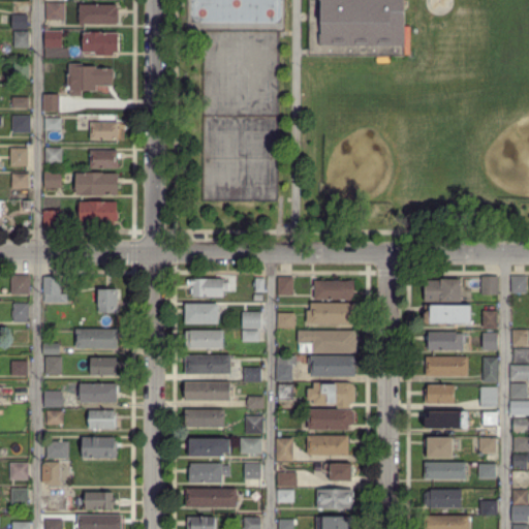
[(320,44),(320,35),(320,0),(403,0),(403,44),(320,44)]
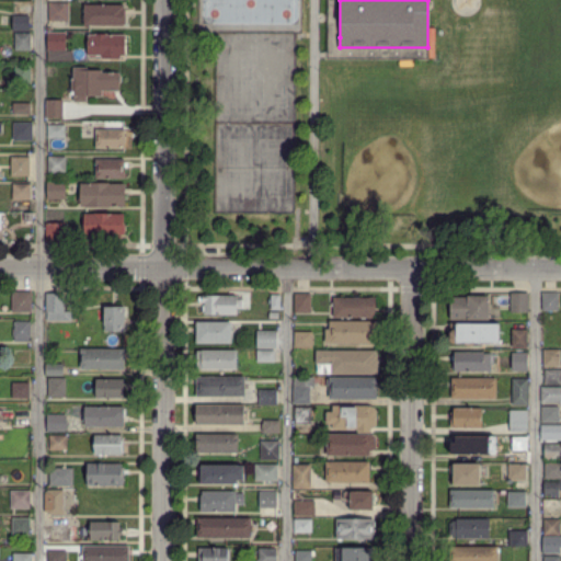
[(48,21),(48,3),(68,2),(68,20),(48,21)]
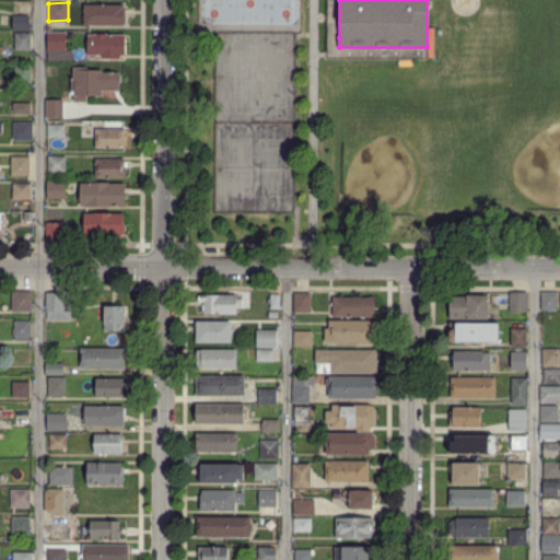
[(84,26),(84,6),(121,6),(121,9),(124,9),(125,26),(84,26)]
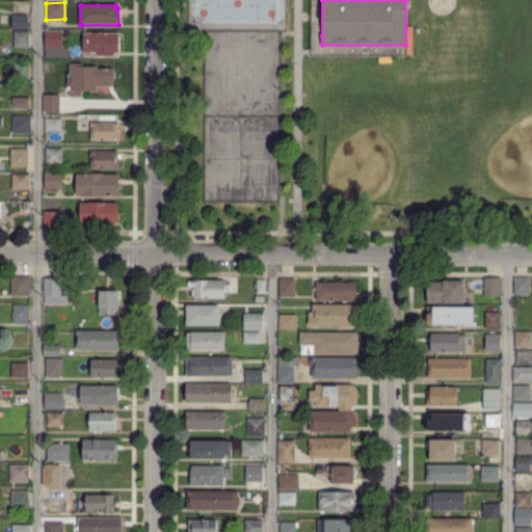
[(12,29),(11,16),(27,16),(27,29),(12,29)]
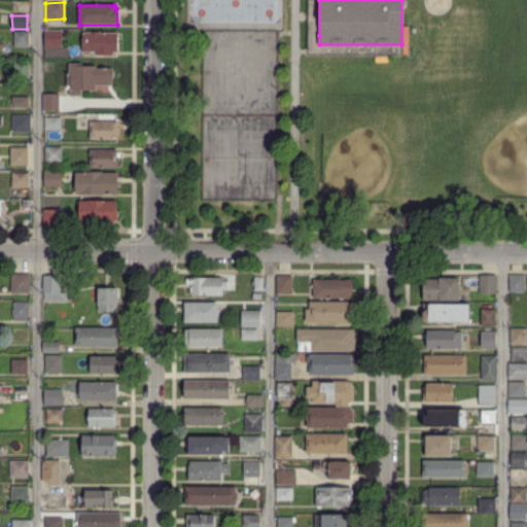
[(44,47),(44,31),(62,31),(62,46),(44,47)]
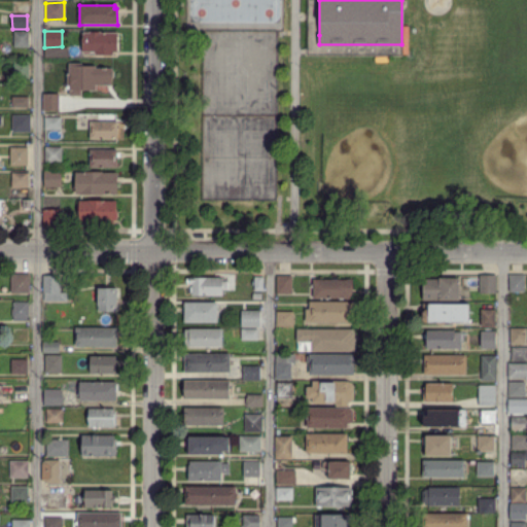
[(13,46),(13,32),(29,32),(28,46),(13,46)]
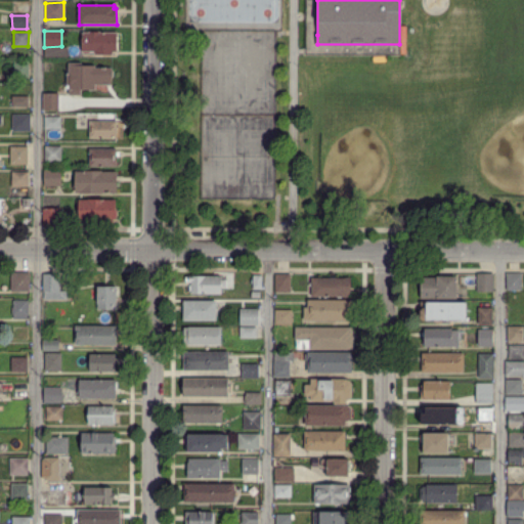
[(113,55),(93,55),(93,53),(82,53),(82,33),(89,33),(89,32),(100,32),(100,33),(119,34),(118,53),(113,53),(113,55)]
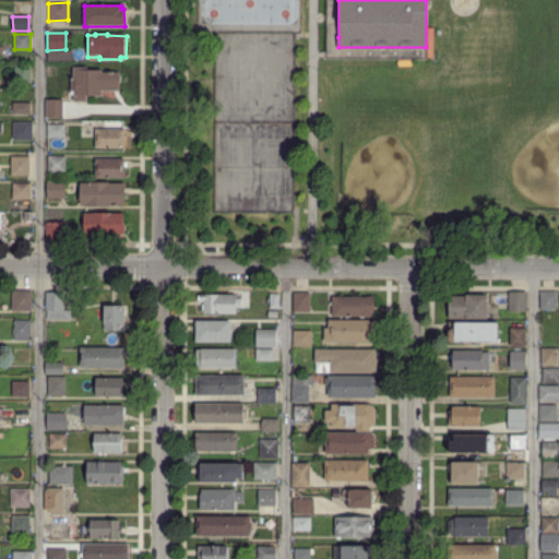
[(75,95),(74,79),(73,79),(73,67),(86,68),(86,70),(103,70),(103,73),(118,73),(118,95),(75,95)]
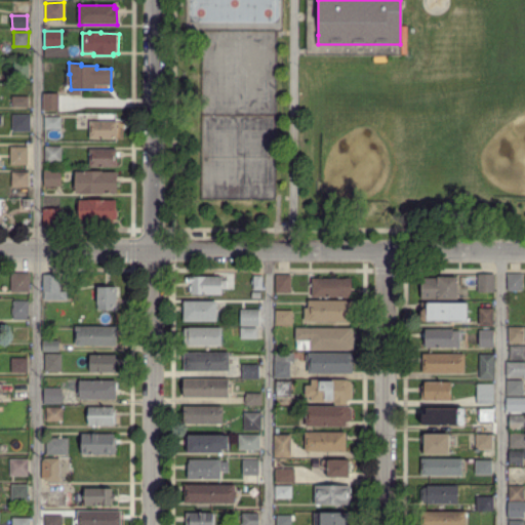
[(56,110),(44,110),(44,94),(56,94),(56,110)]
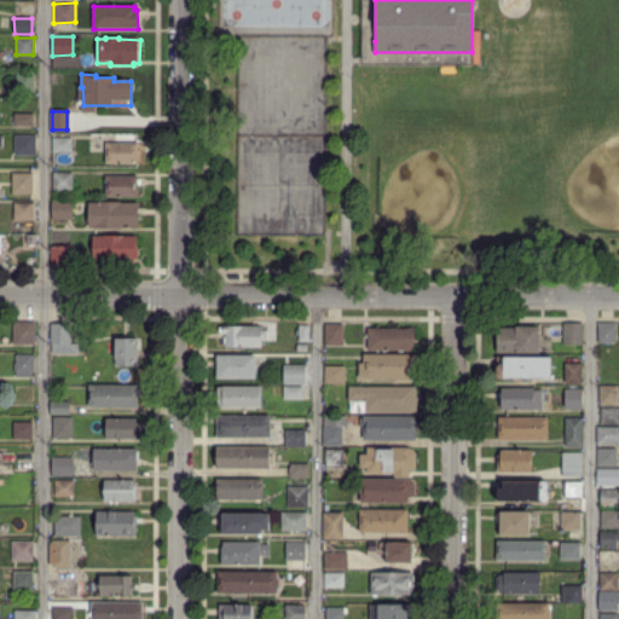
[(33,126),(15,125),(15,115),(33,115),(33,126)]
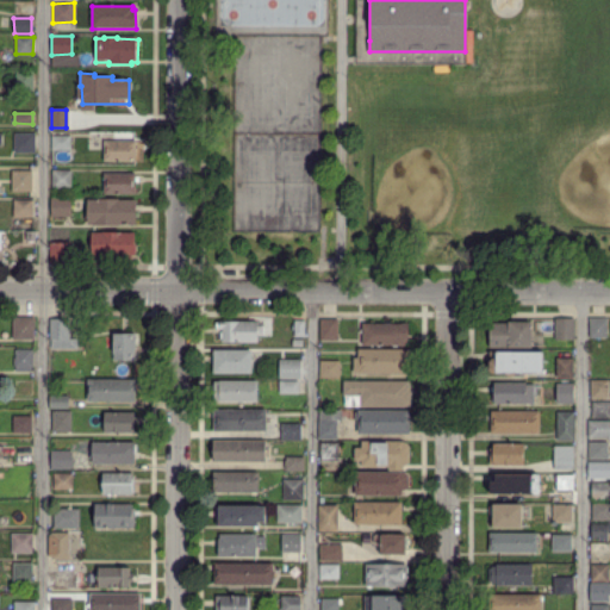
[(33,153),(14,151),(13,134),(33,134),(33,153)]
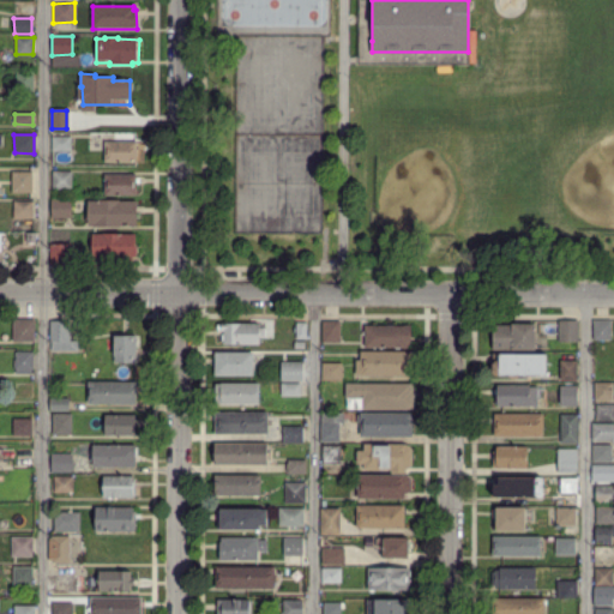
[(68,150),(52,150),(52,138),(68,138),(68,150)]
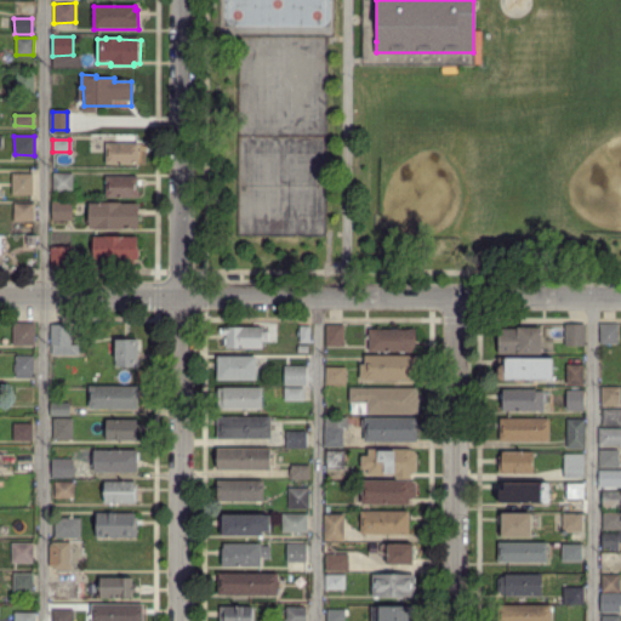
[(106,164),(106,144),(137,144),(137,164),(106,164)]
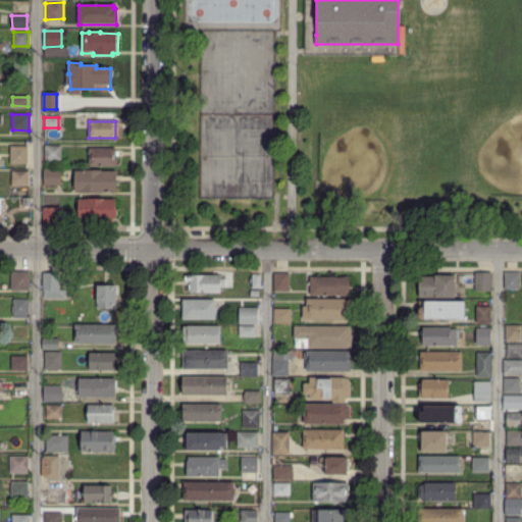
[(25,162),(9,162),(9,147),(25,147),(25,162)]
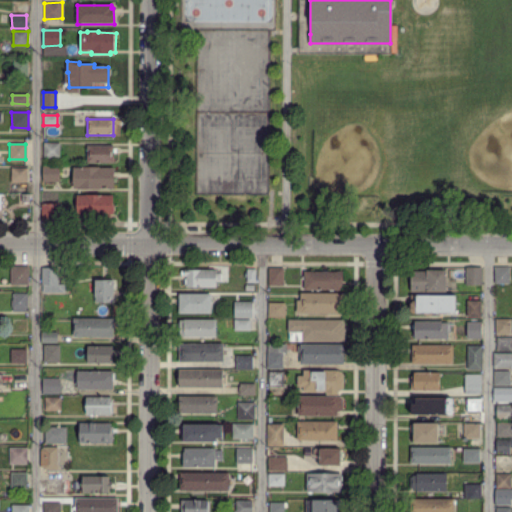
[(45,158),(45,144),(60,144),(59,157),(45,158)]
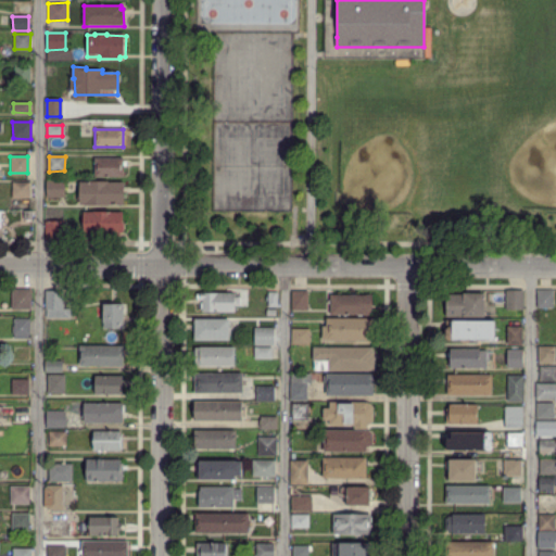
[(96,176),(96,159),(123,158),(123,176),(96,176)]
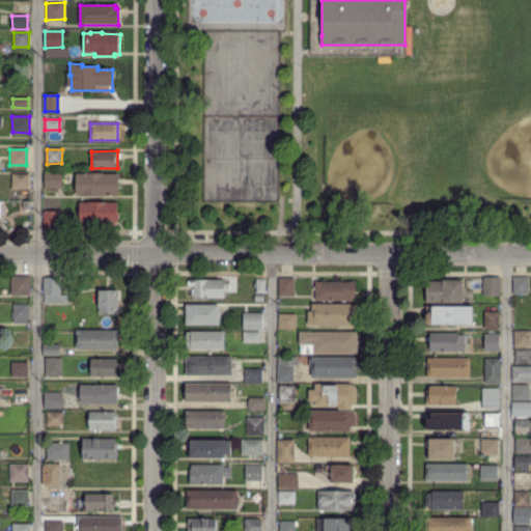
[(45,188),(44,173),(60,173),(61,188),(45,188)]
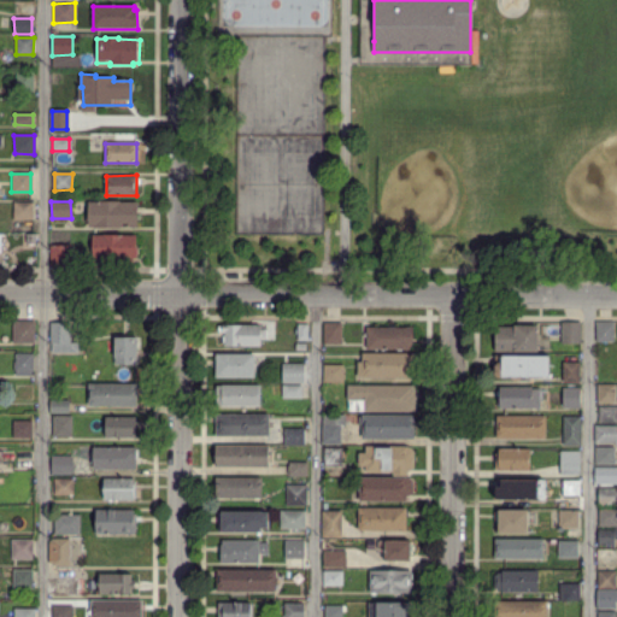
[(89,228),(89,203),(101,203),(101,201),(119,201),(119,203),(136,201),(136,228),(89,228)]
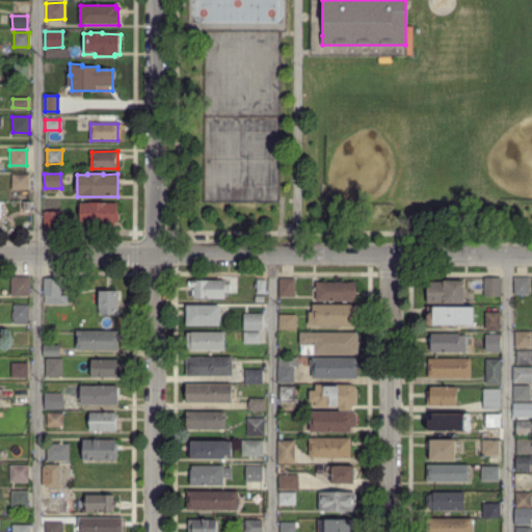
[(27,189),(11,189),(11,180),(10,180),(10,175),(27,175),(27,189)]
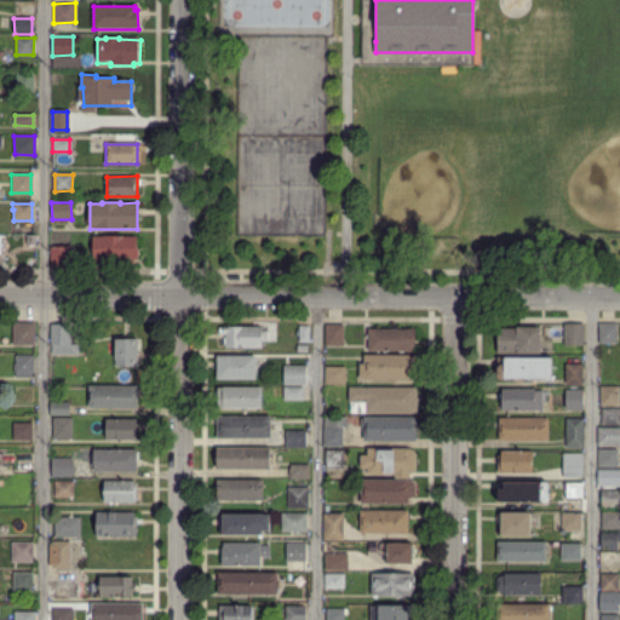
[(116,267),(110,265),(110,262),(95,263),(95,259),(93,259),(93,236),(104,236),(104,235),(124,235),(124,239),(137,237),(137,260),(135,260),(135,263),(120,263),(120,265),(116,267)]
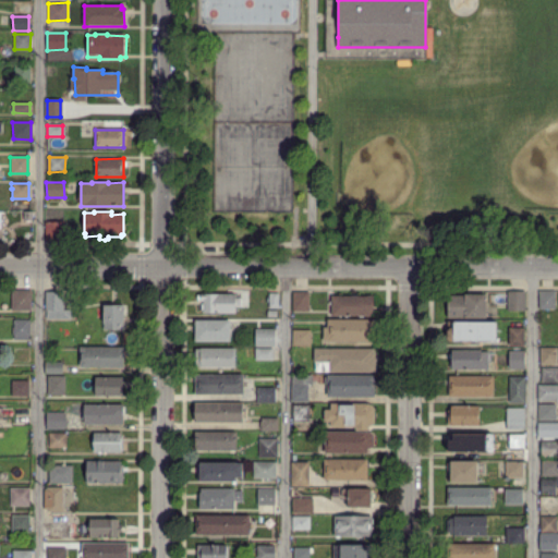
[(61,242),(47,242),(47,223),(61,223),(61,242)]
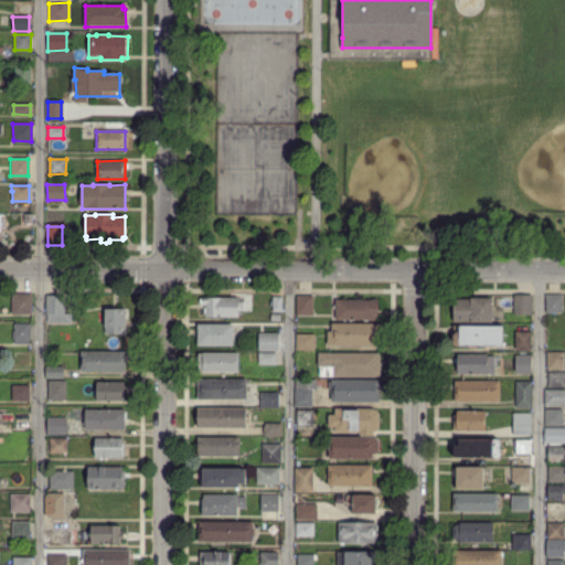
[(30,313),(12,313),(12,295),(30,295),(30,313)]
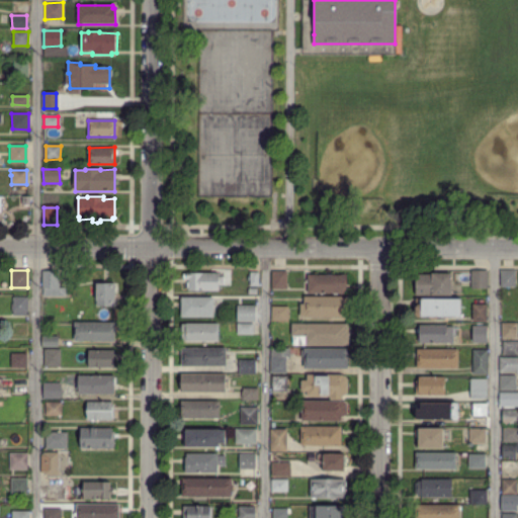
[(272,288),(272,271),(286,272),(285,288),(272,288)]
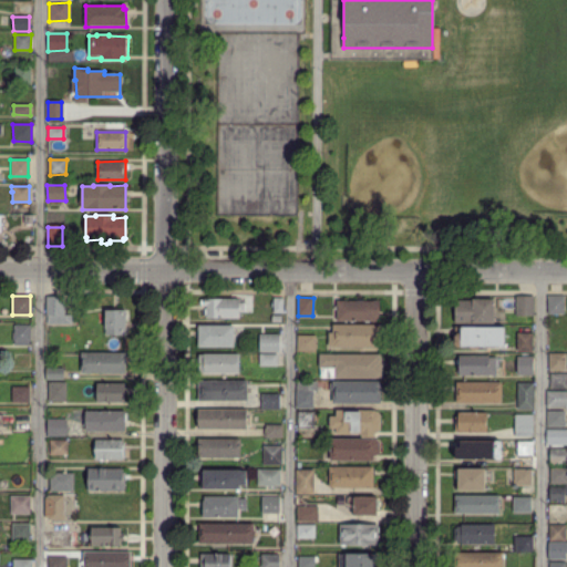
[(515,297),(534,297),(534,316),(516,316),(515,297)]
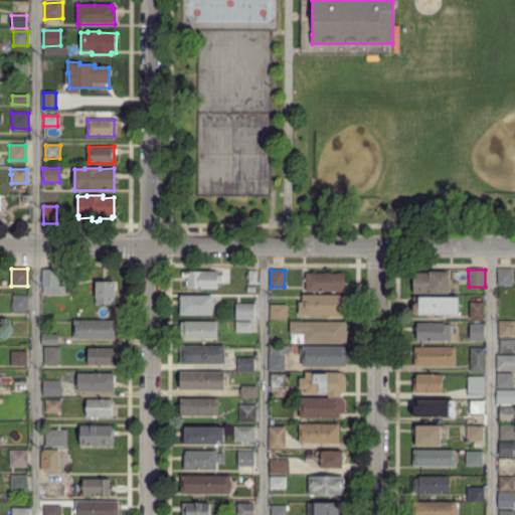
[(511,285),(499,285),(499,270),(511,270),(511,285)]
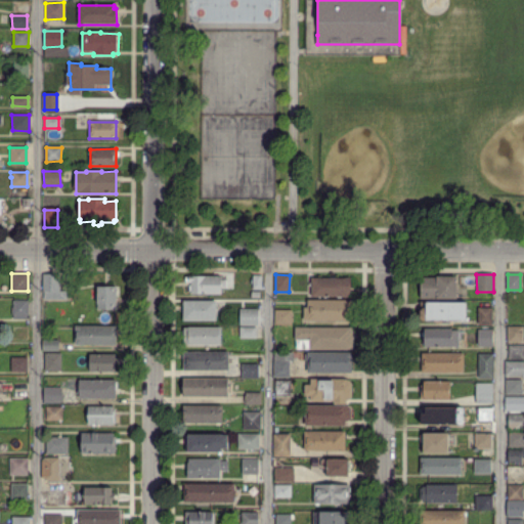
[(43,299),(42,275),(59,275),(59,292),(67,292),(67,299),(43,299)]
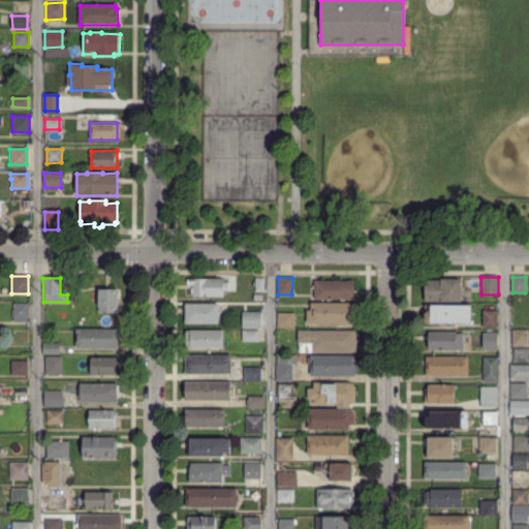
[(193,297),(192,285),(190,285),(190,283),(187,283),(187,280),(192,280),(192,278),(222,278),(222,283),(227,283),(227,290),(222,290),(222,297),(193,297)]
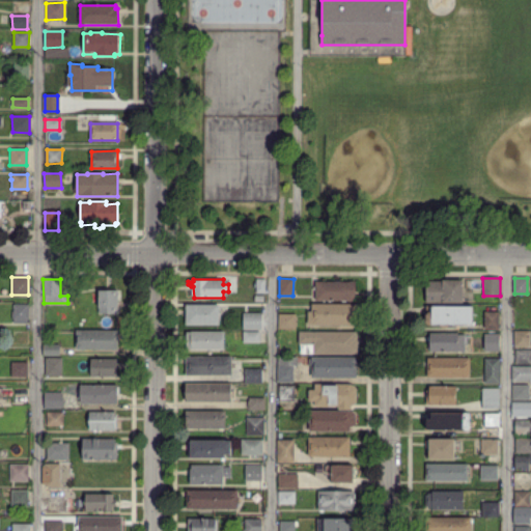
[(266,292),(257,292),(257,280),(266,280),(266,292)]
